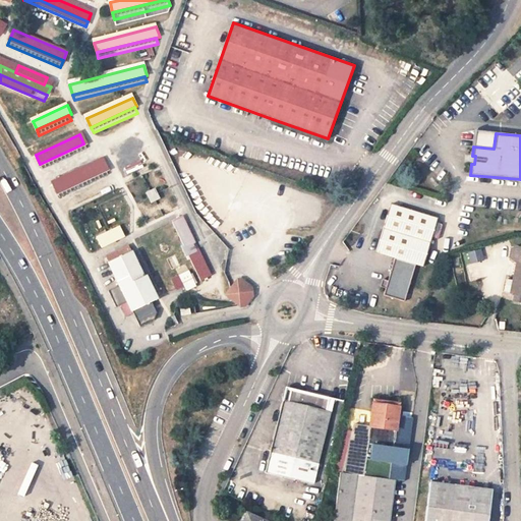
[(83,143),(40,164),(43,169),(87,149),(83,143)]
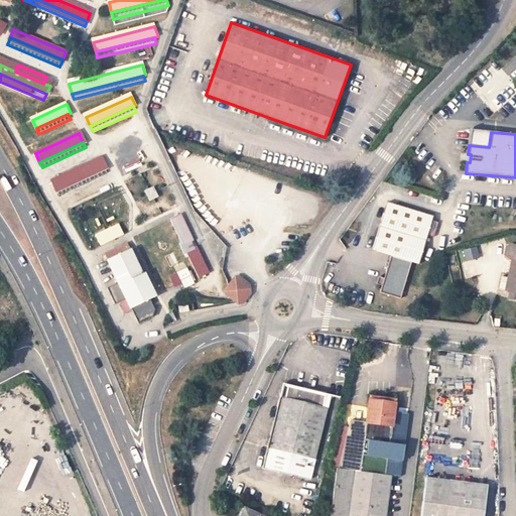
[(101,159),(53,181),(56,189),(105,167),(101,159)]
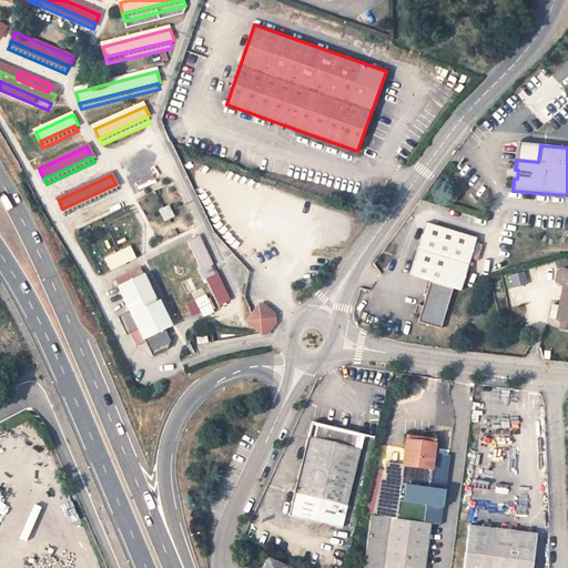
[(115,184),(62,209),(66,215),(118,191),(115,184)]
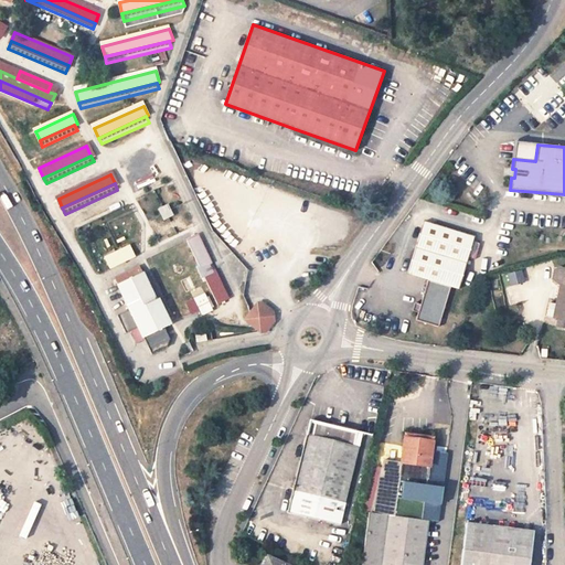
[(459,289),(475,237),(423,222),(407,274),(428,280),(420,305),(418,312),(416,320),(438,327),(450,287),(459,289)]
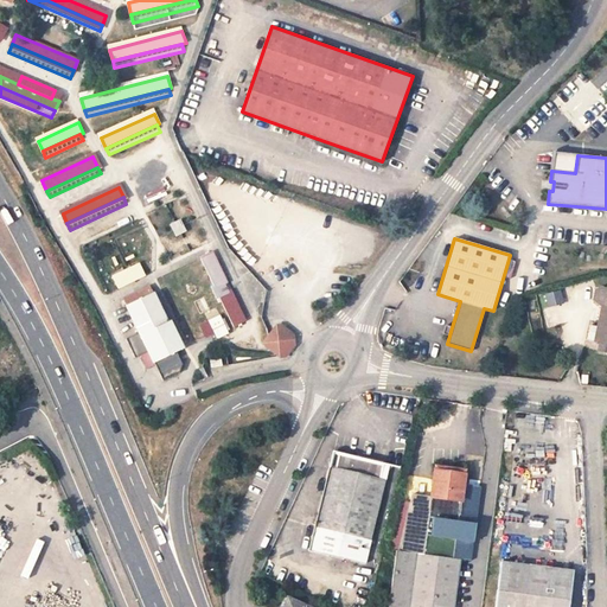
[(215,287),(211,288),(216,298),(219,295),(228,292),(224,285),(225,282),(228,281),(213,251),(202,257),(215,287)]
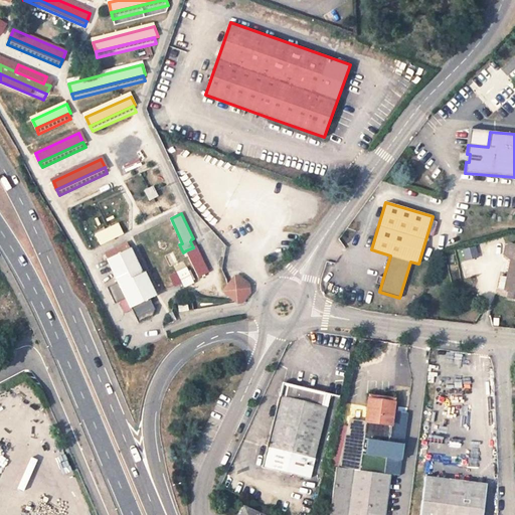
[(118,223),(95,234),(100,245),(123,234),(118,223)]
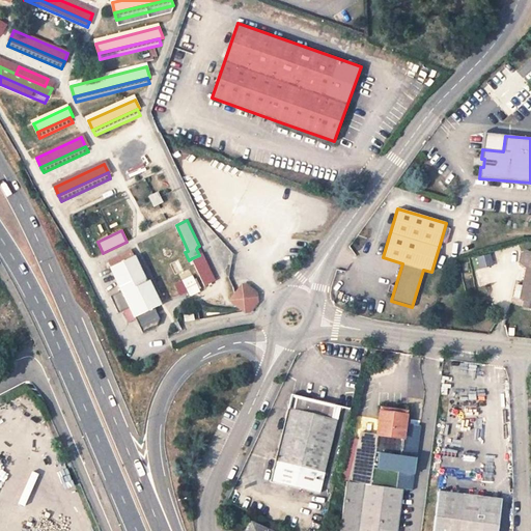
[(130,251),(106,262),(109,269),(133,258),(130,251)]
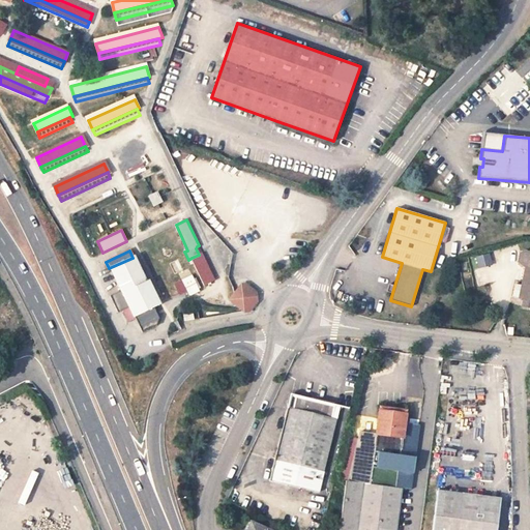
[(529,251),(527,251),(520,253),(518,262),(524,268),(525,268),(519,297),(523,298),(522,305),(529,306),(529,251)]
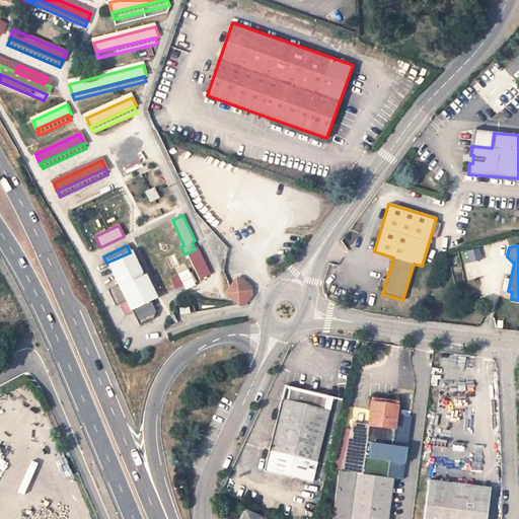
[(195,249),(188,252),(200,279),(211,273),(199,247),(195,249)]
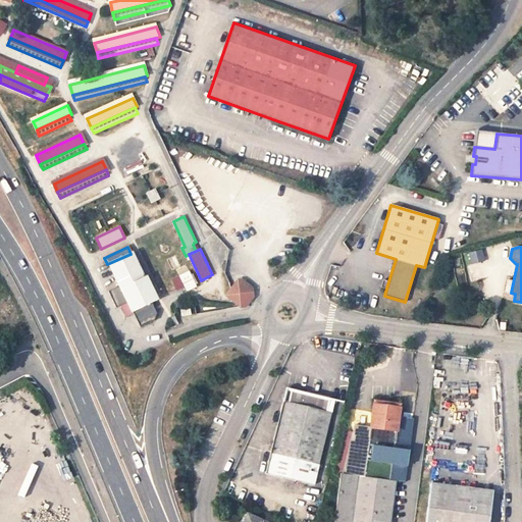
[(131,254),(107,264),(117,285),(131,312),(156,299),(146,277),(144,278),(131,254)]
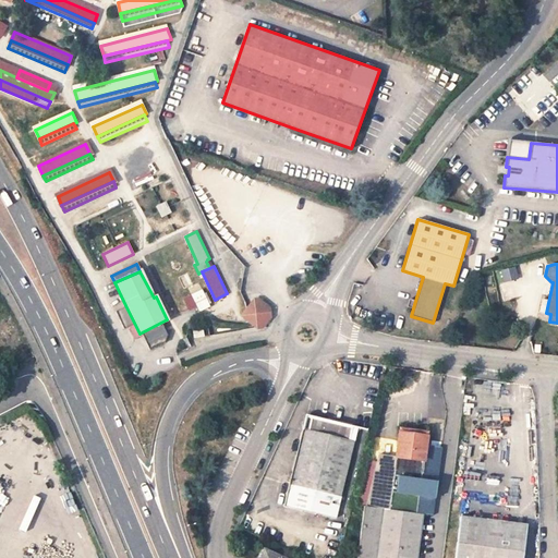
[(205,292),(194,296),(199,310),(211,304),(205,292)]
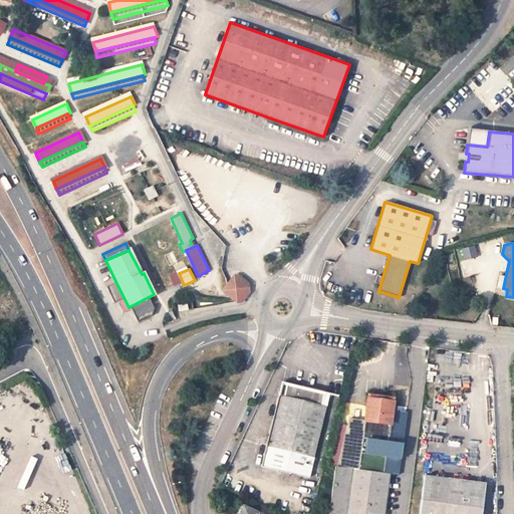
[(248,288),(235,278),(225,291),(238,300),(248,288)]
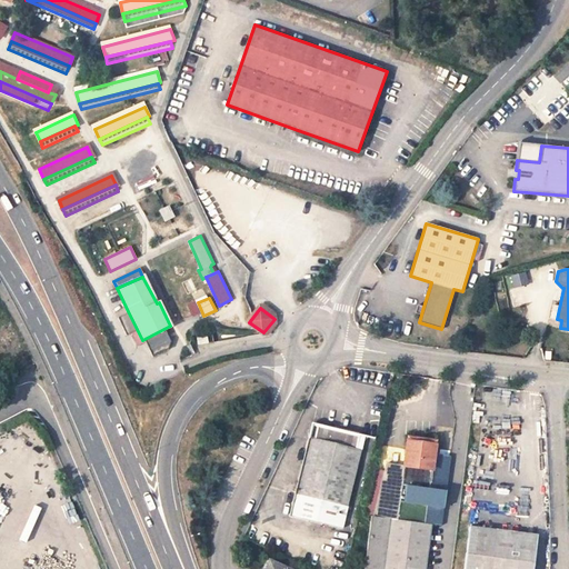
[(136,343),(142,340),(128,311),(121,315),(136,343)]
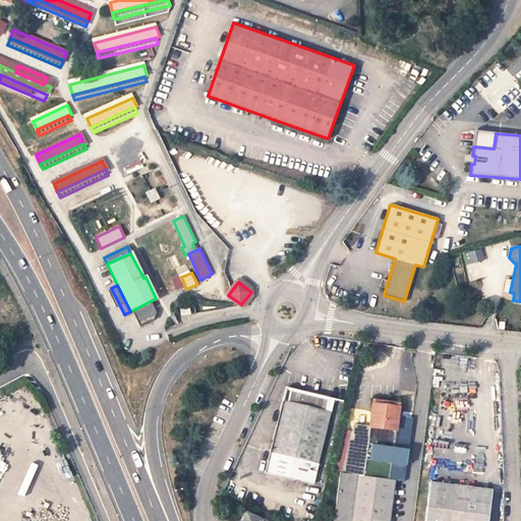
[(182,314),(190,313),(188,302),(180,304),(182,314)]
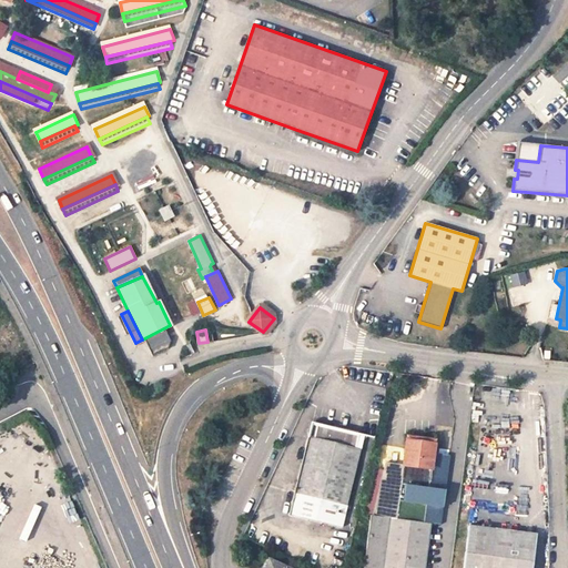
[(310,437),(291,514),(342,527),(361,449),(355,448),(359,435),(317,425),(314,438),(310,437)]
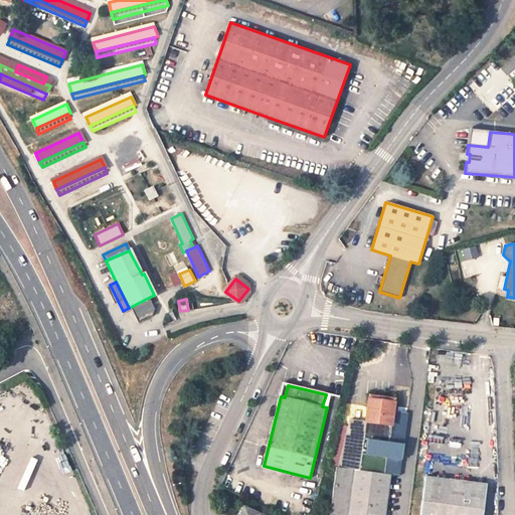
[(343,468),(384,474),(391,425),(393,410),(395,399),(370,395),(366,421),(349,419),(343,468)]
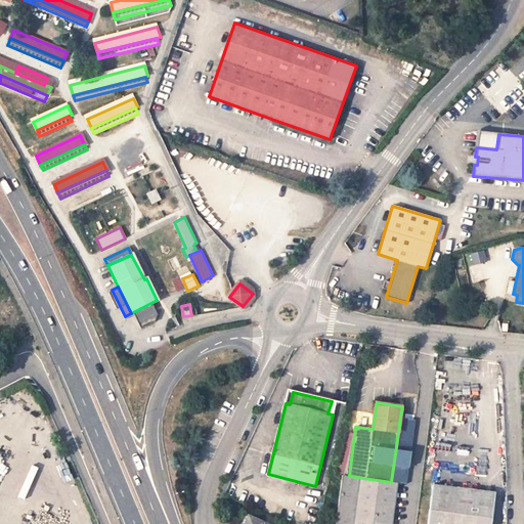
[(391,482),(398,483),(407,484),(416,421),(400,418),(398,433),(391,482)]
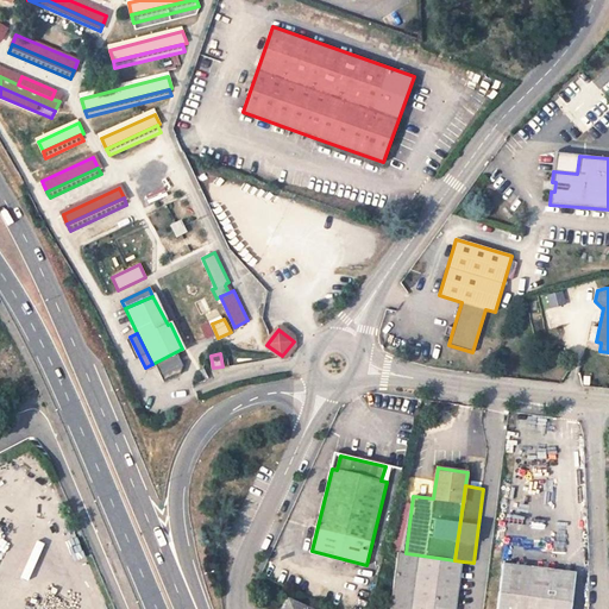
[(403,553),(396,608),(456,608),(463,562),(454,560),(406,553),(403,553)]
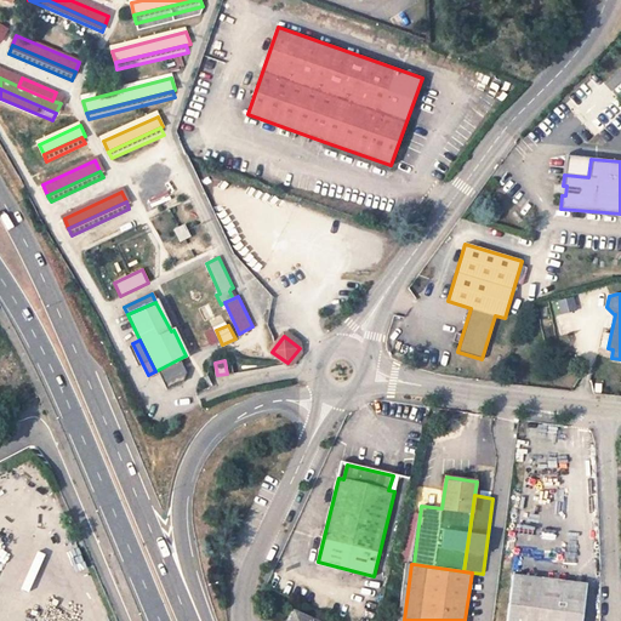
[(581,620),(586,584),(512,575),(506,620),(581,620)]
